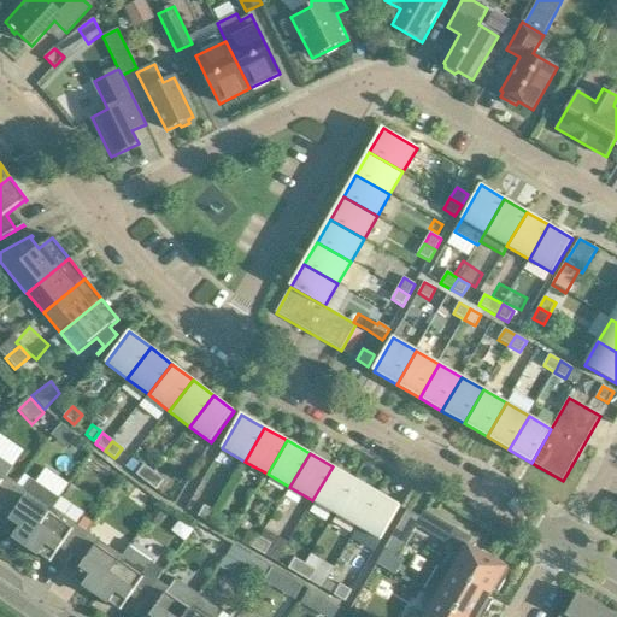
[(0,510),(18,485),(6,477),(13,468),(0,458),(0,510)]
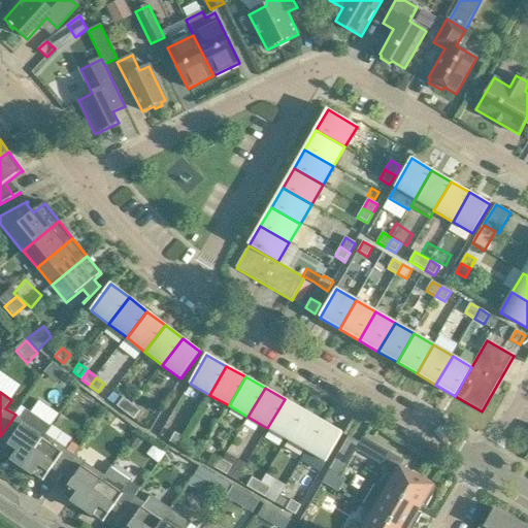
[(125,413),(132,404),(124,398),(117,406),(125,413)]
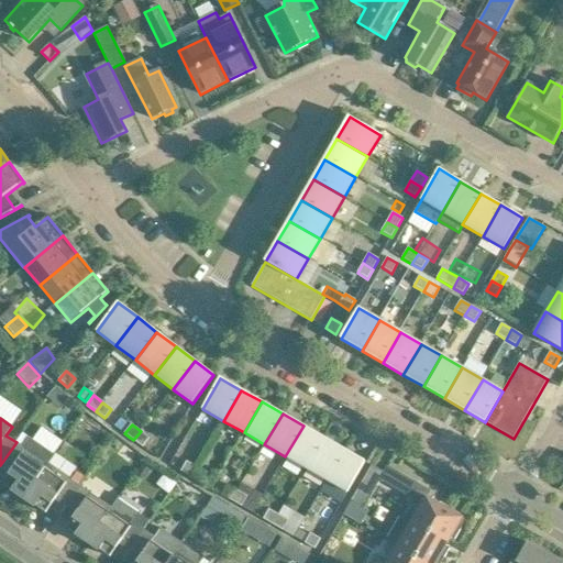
[(306,468),(323,438),(304,426),(285,456),(306,468)]
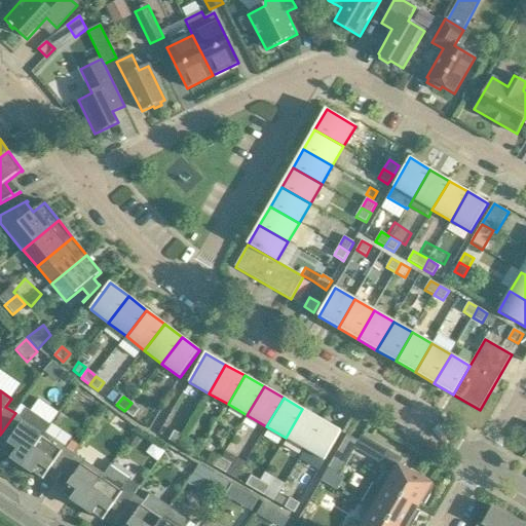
[(140,409),(132,403),(124,411),(134,418),(140,409)]
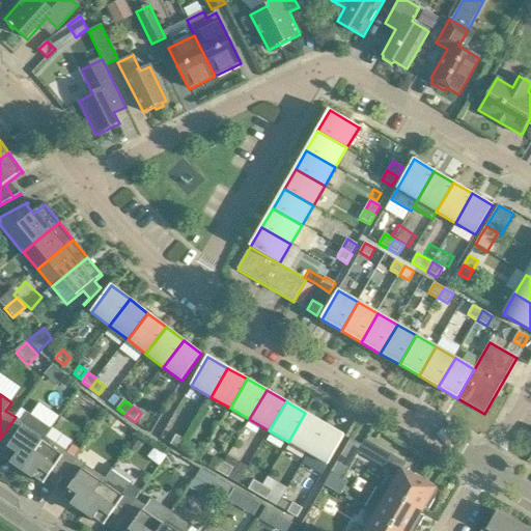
[(23,471),(46,438),(51,429),(26,412),(20,420),(16,417),(0,439),(0,448),(5,452),(2,456),(23,471)]
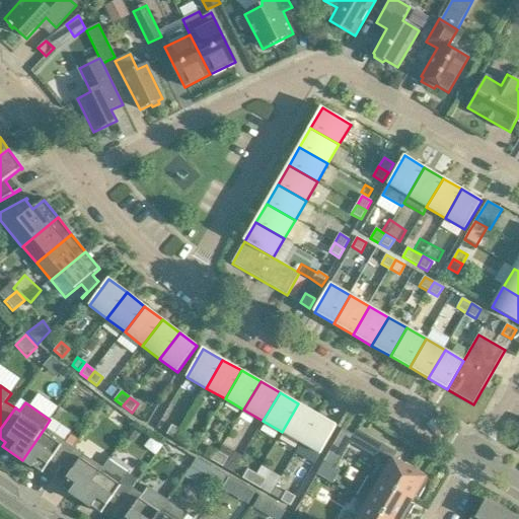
[(301,443),(317,415),(298,403),(282,432),(301,443)]
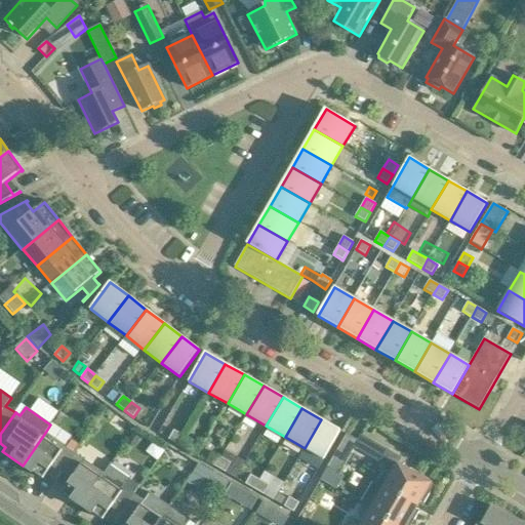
[(80,438),(86,430),(67,415),(61,425),(80,438)]
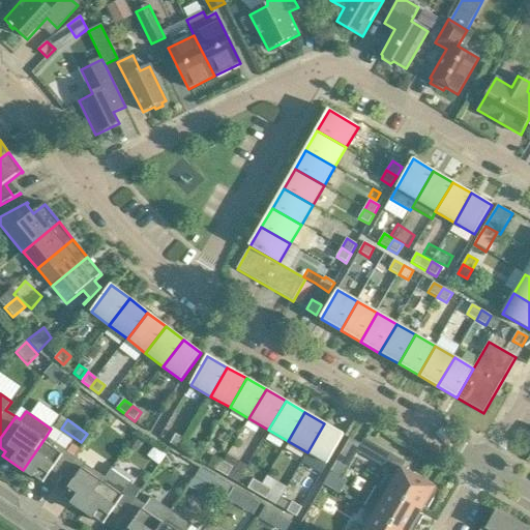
[(344,435),(324,423),(307,452),(327,464),(344,435)]
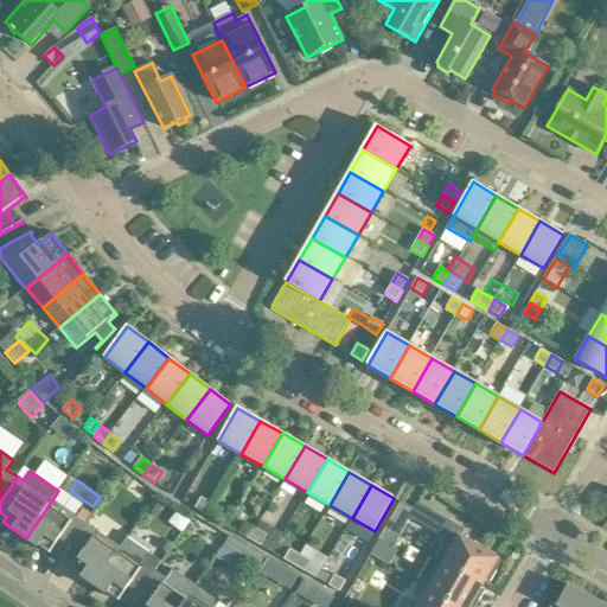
[(205,515),(212,504),(202,498),(195,509),(205,515)]
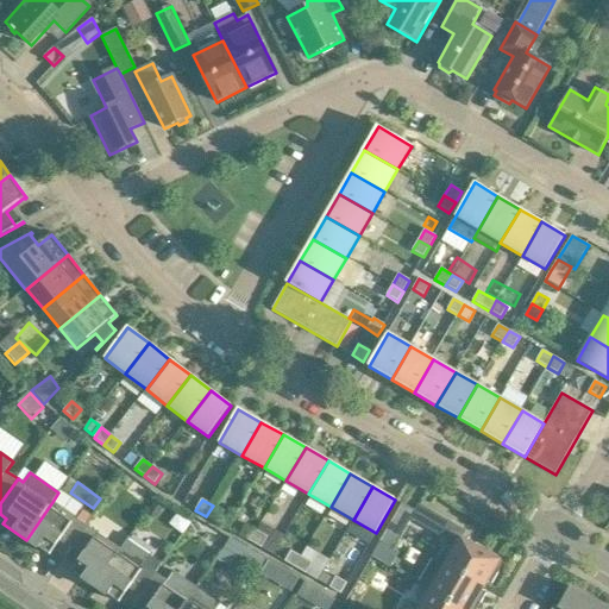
[(64,559),(87,526),(52,502),(26,540),(50,556),(52,551),(64,559)]
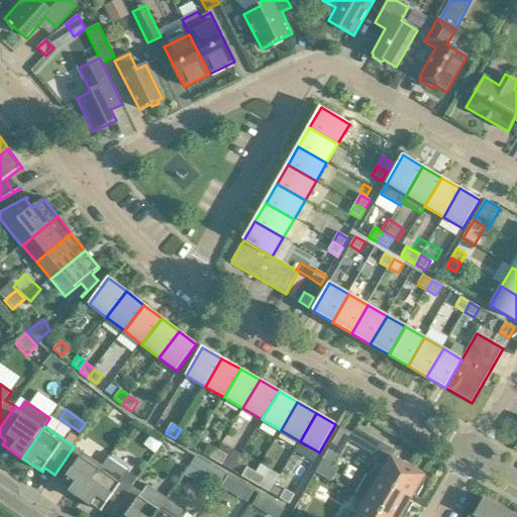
[(126,432),(125,435),(131,439),(137,431),(130,427),(126,432)]
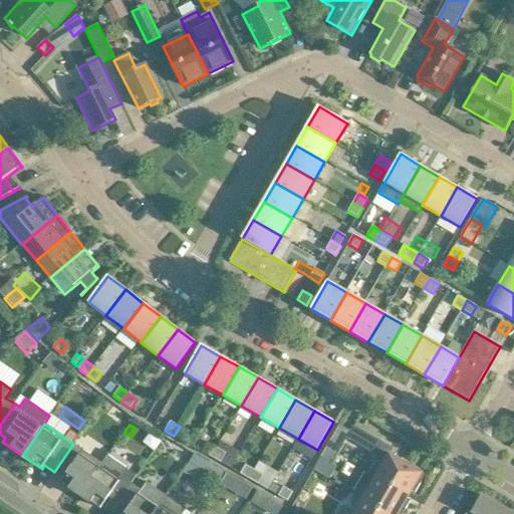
[(338,455),(347,439),(346,439),(350,432),(339,425),(326,448),(338,455)]
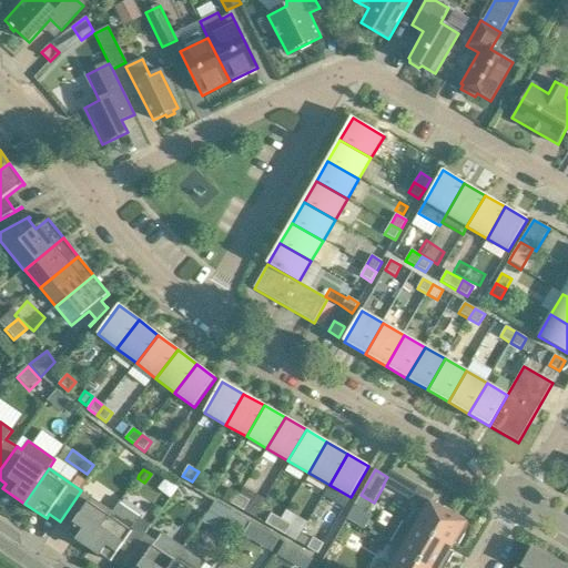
[(391,470),(387,477),(383,485),(384,485),(425,509),(415,526),(453,547),(467,523),(430,501),(435,496),(391,470)]
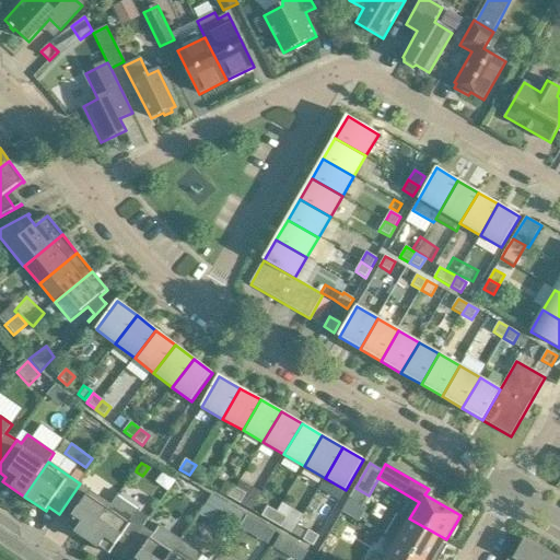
[(206,470),(196,465),(189,475),(199,480),(206,470)]
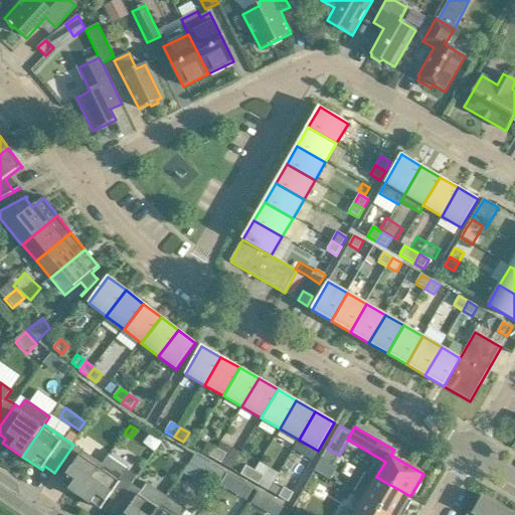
[(221,443),(217,449),(212,459),(231,470),(240,454),(221,443)]
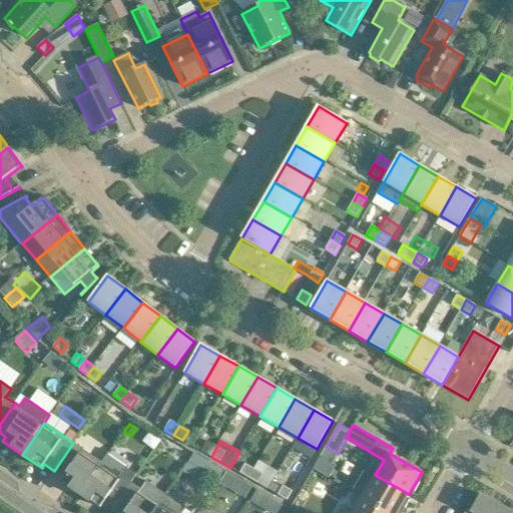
[(211,457),(216,447),(207,442),(202,451),(211,457)]
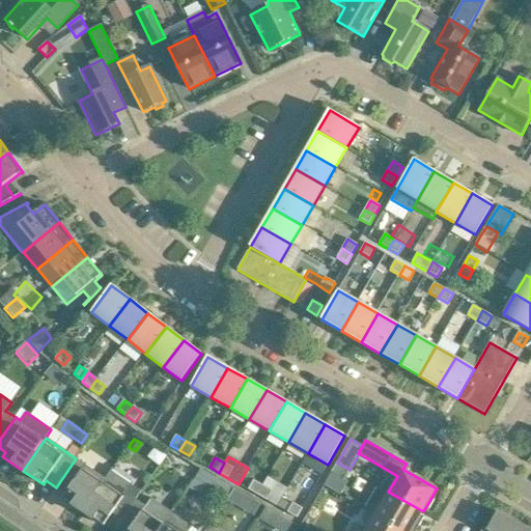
[(83,511),(111,471),(105,479),(76,458),(56,487),(65,494),(63,498),(83,511)]
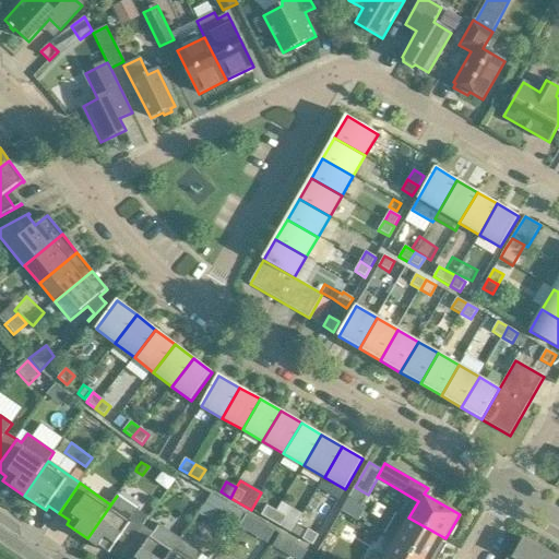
[(128,497),(149,510),(155,501),(133,487),(128,497)]
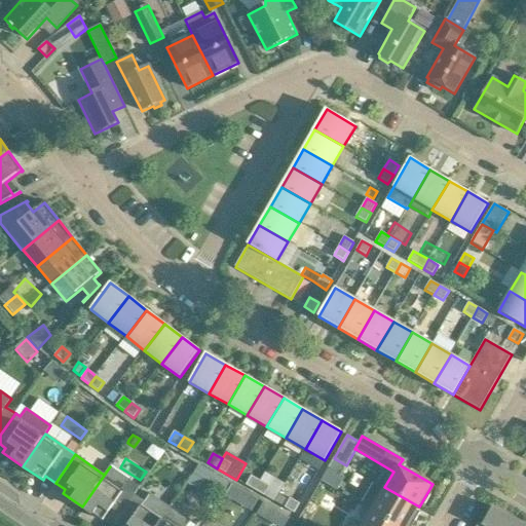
[(340,475),(346,465),(334,458),(328,468),(340,475)]
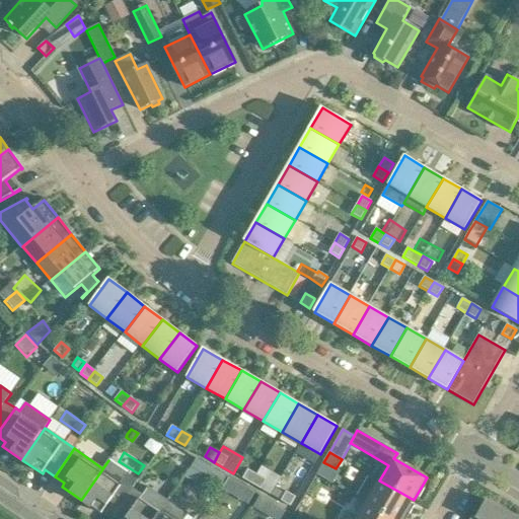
[(114,517),(133,489),(124,482),(129,474),(108,460),(81,500),(101,514),(103,510),(114,517)]
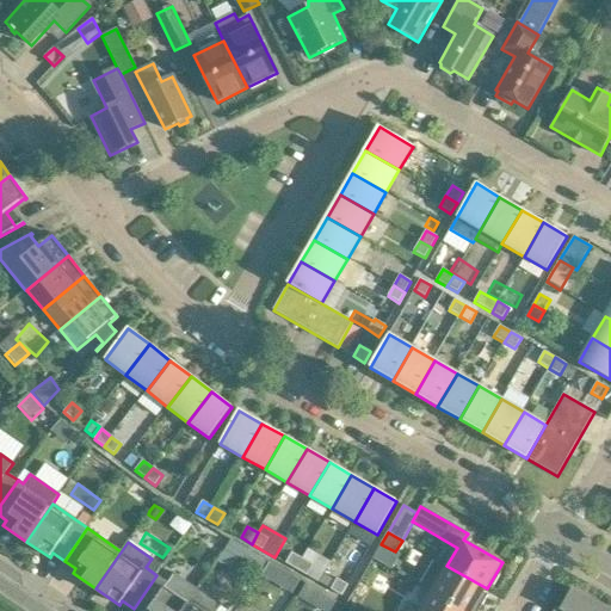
[(429,569),(437,553),(425,547),(417,562),(429,569)]
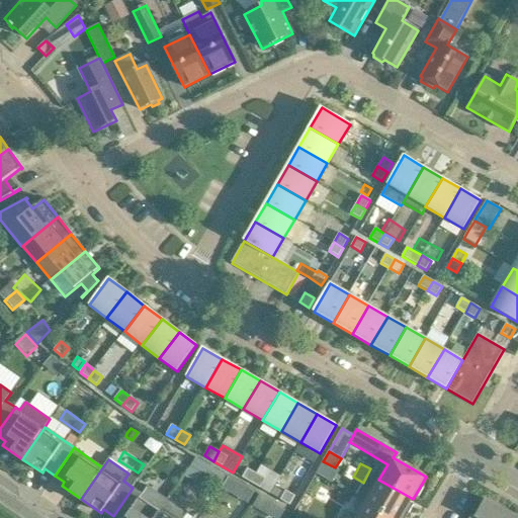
[(251,483),(257,473),(248,468),(242,478),(251,483)]
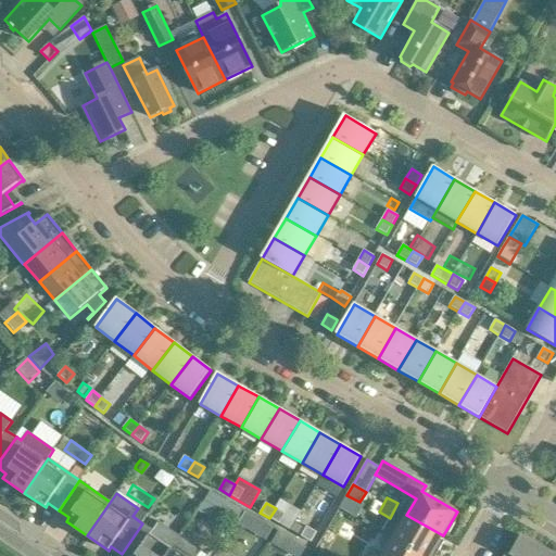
[(286,514),(276,508),(269,518),(279,525),(286,514)]
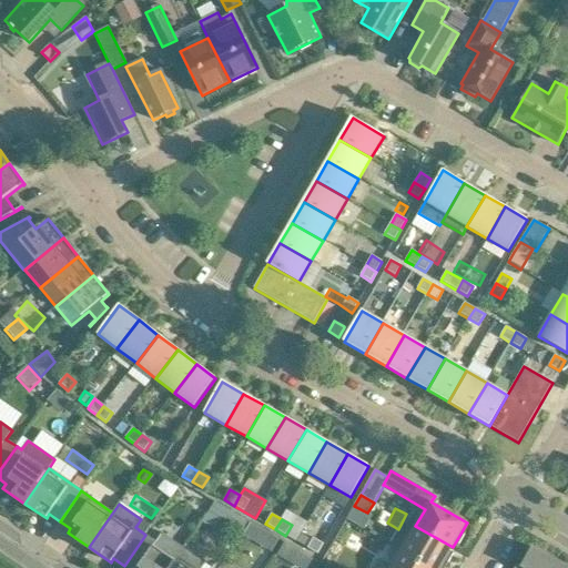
[(440,567),(453,547),(415,526),(405,520),(391,545),(401,551),(429,567),(440,567)]
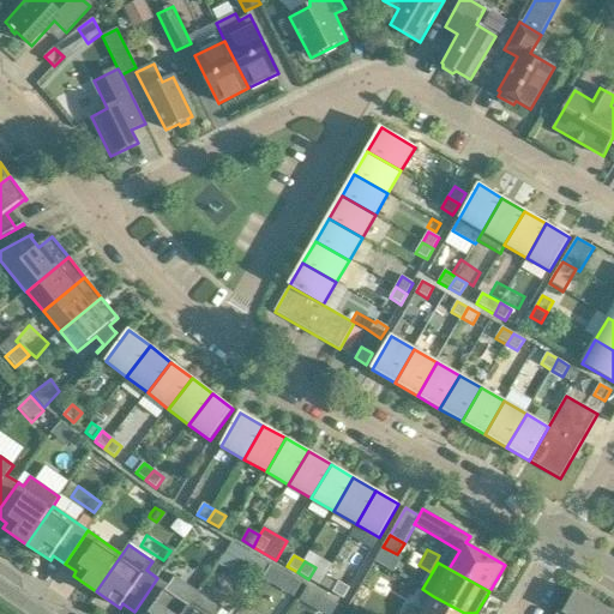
[(184,613),(199,593),(175,576),(168,585),(157,578),(134,612),(138,613),(184,613)]
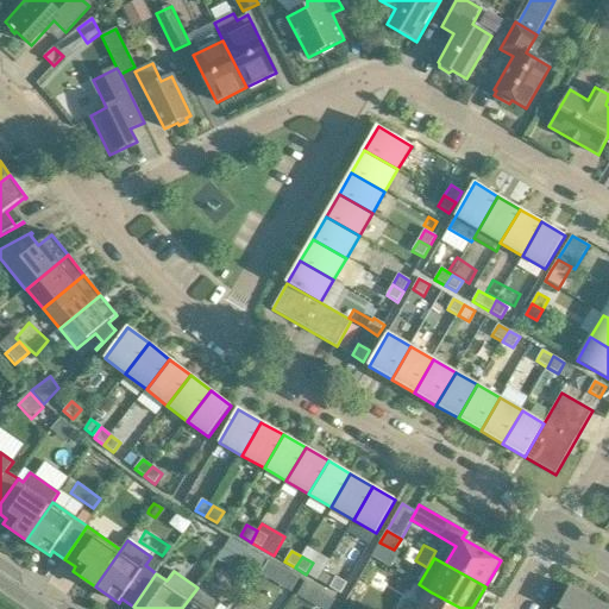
[(340,594),(347,583),(336,577),(330,588),(340,594)]
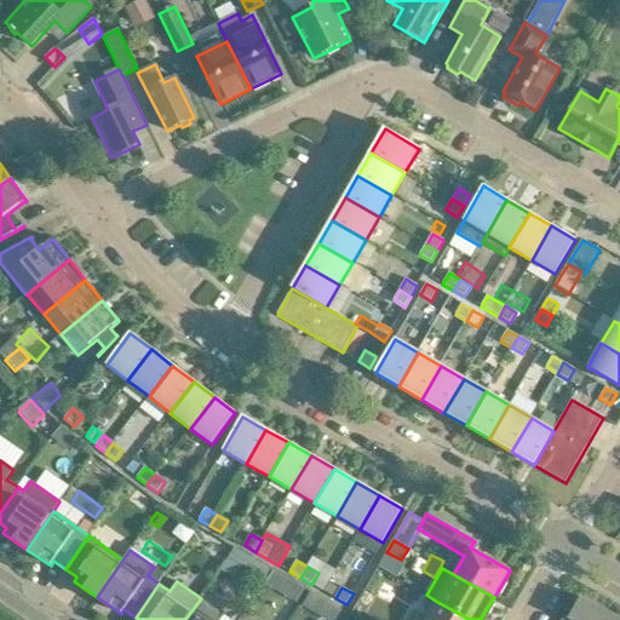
[(566,616),(562,619),(619,619),(619,618),(580,597),(569,619),(566,616)]
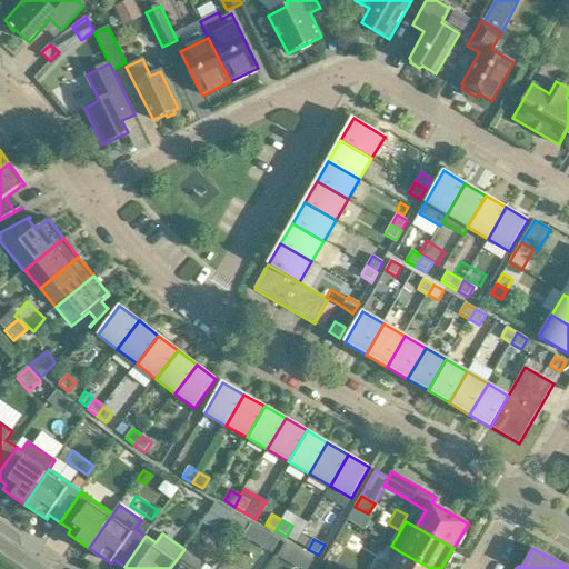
[(202,568),(206,563),(185,549),(170,568),(202,568)]
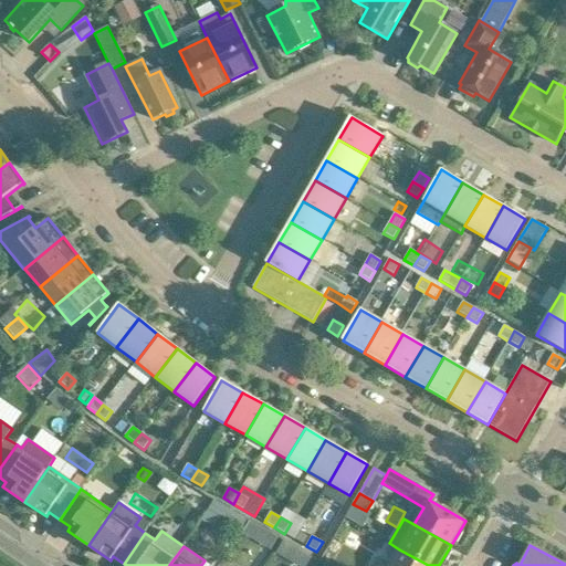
[(428,565),(399,549),(390,565),(378,557),(373,565),(428,565)]
